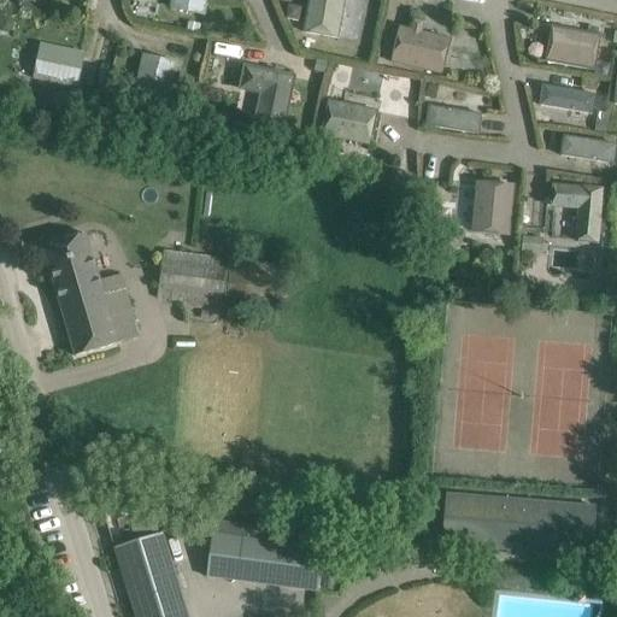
[(171,0),(170,7),(205,15),(207,0),(171,0)]
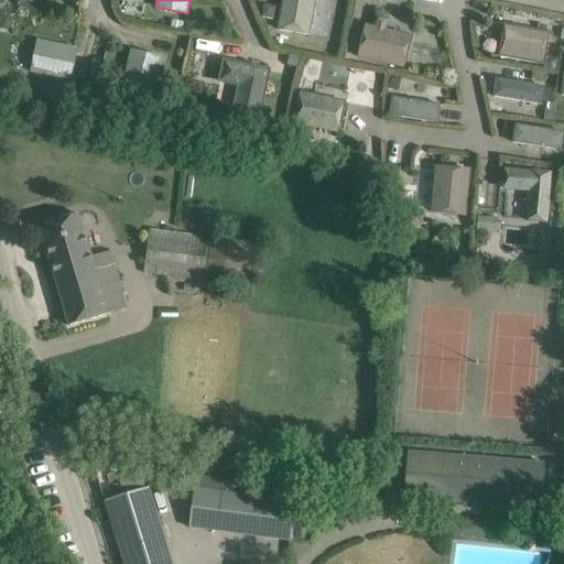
[(283,0),(278,30),(310,35),(315,0),(283,0)]
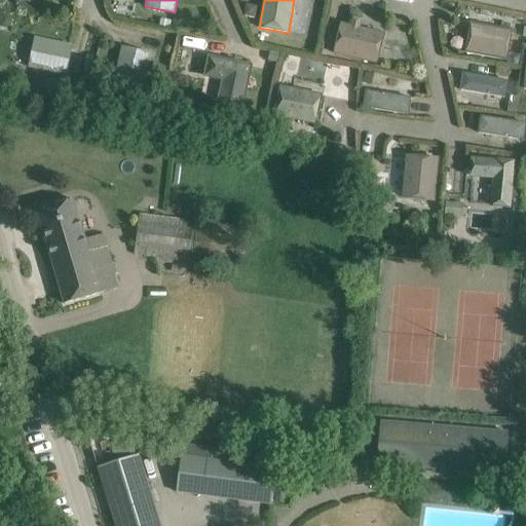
[(388,0),(388,8),(407,11),(408,0),(388,0)]
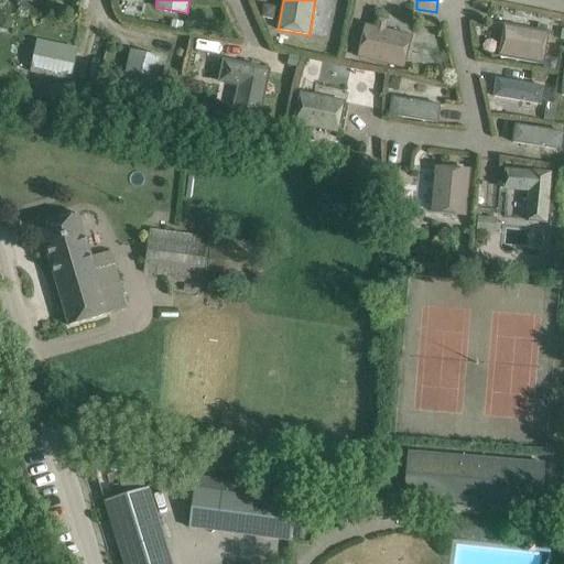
[(263,4),(262,17),(273,19),(275,7),(263,4)]
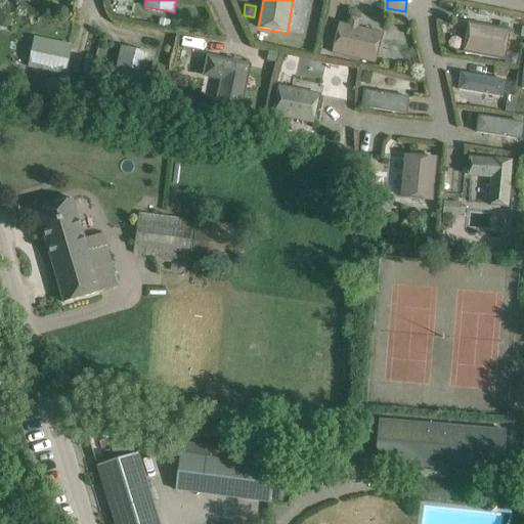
[(0,17),(0,23),(2,27),(7,28),(11,25),(12,19),(9,15),(4,14),(0,17)]
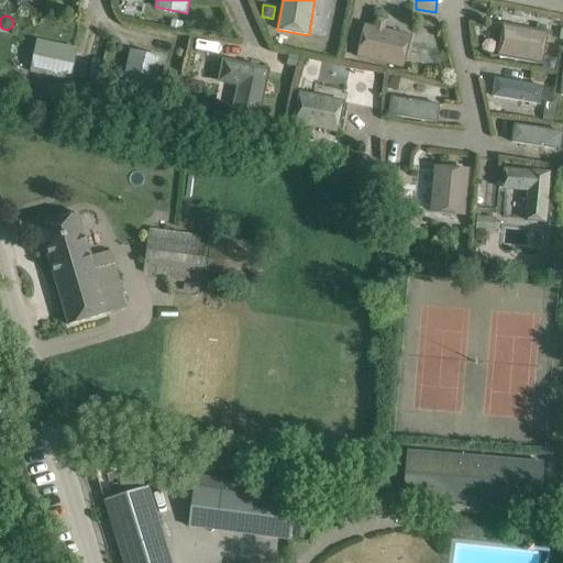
[(174,20),(173,26),(181,29),(183,22),(174,20)]
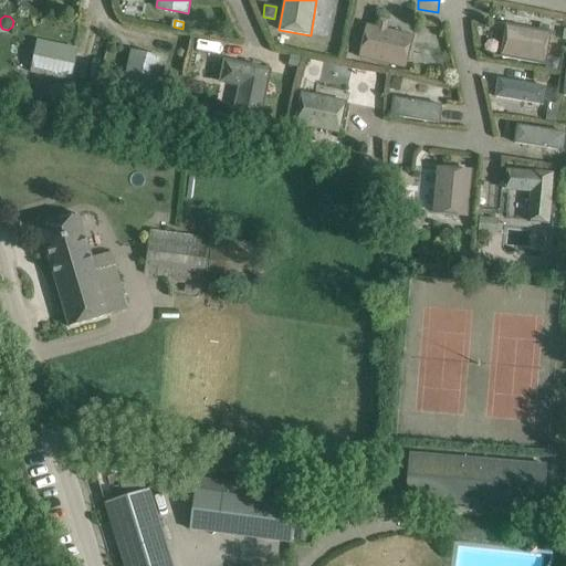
[(367,27),(359,58),(406,69),(413,37),(387,30),(367,25),(367,27)]
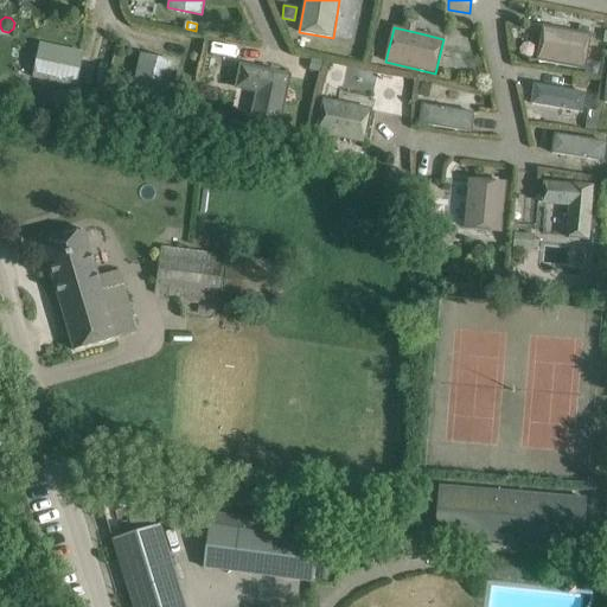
[(543,27),(537,61),(583,69),(589,36),(543,27)]
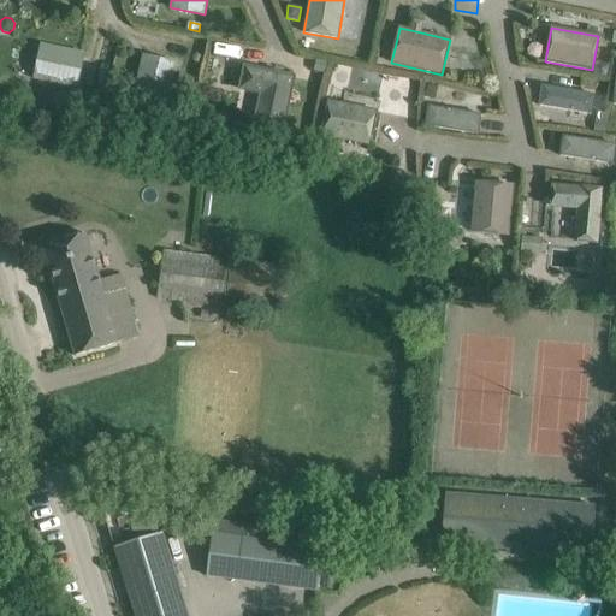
[(41,45),(34,80),(77,88),(84,53),(41,45)]
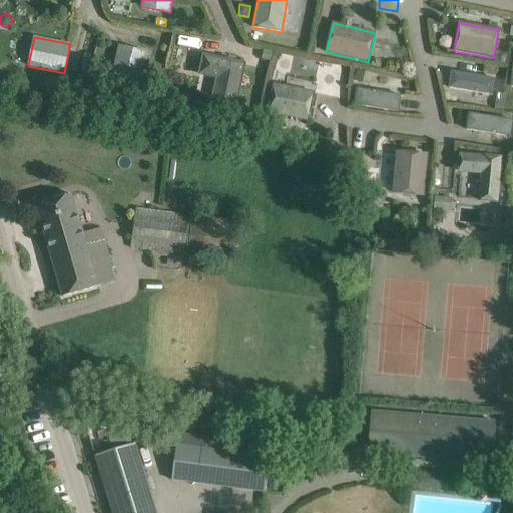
[(116,58),(112,78),(142,84),(148,51),(133,48),(131,61),(116,58)]
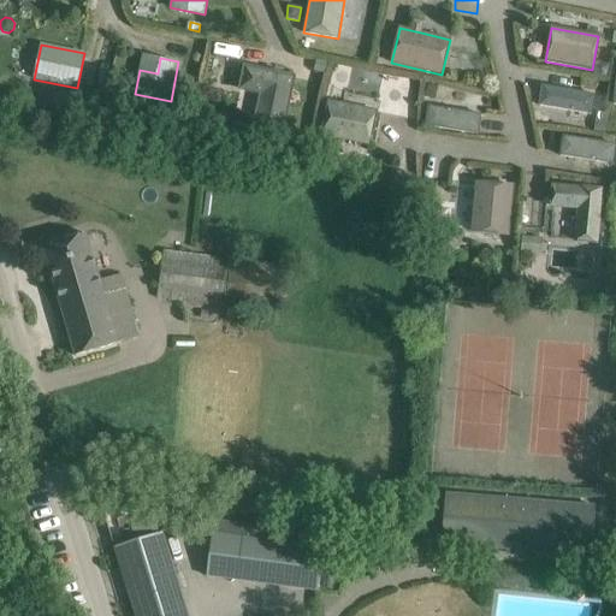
[(318,59),(315,69),(326,71),(327,60),(318,59)]
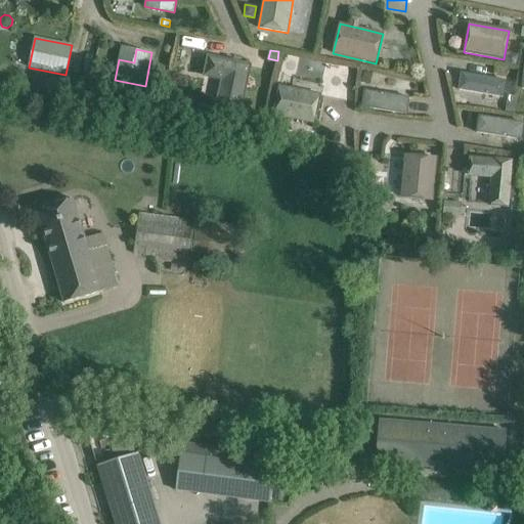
[(209,55),(205,75),(223,79),(218,98),(244,103),(252,64),(209,55)]
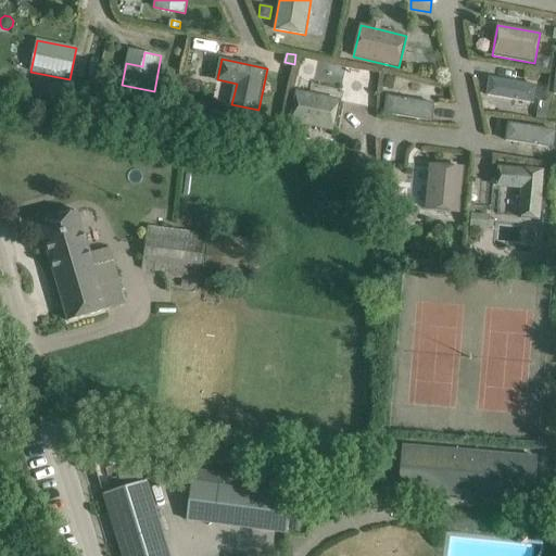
[(387,76),(384,88),(393,89),(395,77),(387,76)]
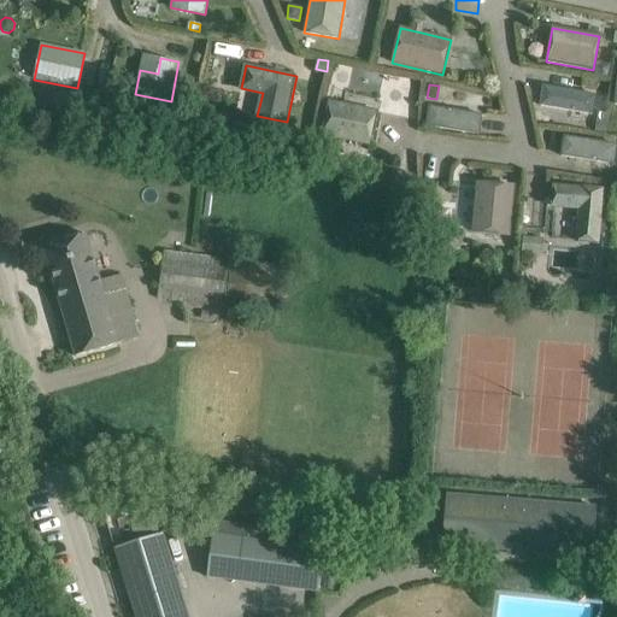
[(589,112),(592,90),(538,86),(536,107),(589,112)]
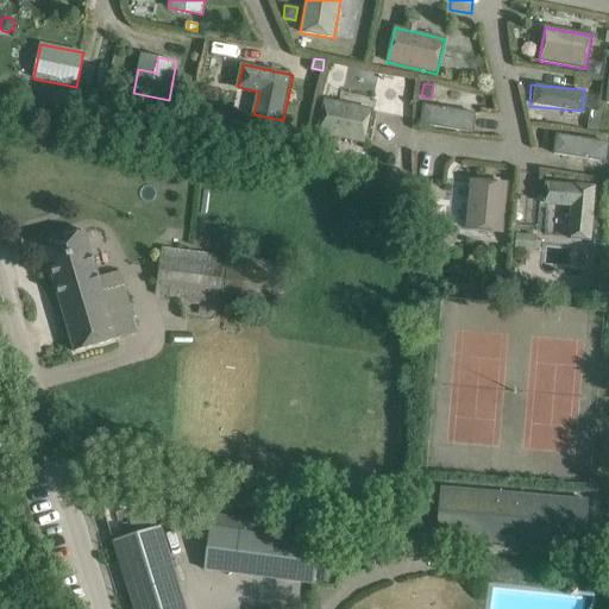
[(327,99),(319,133),(366,143),(374,110),(327,99)]
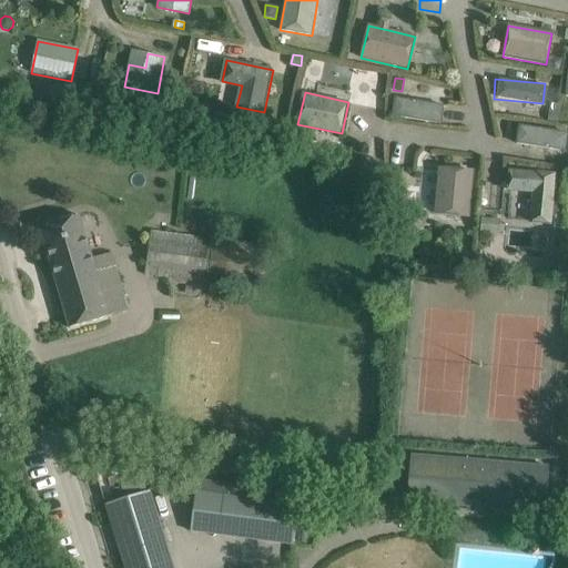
[(391,99),(391,118),(439,120),(439,101),(391,99)]
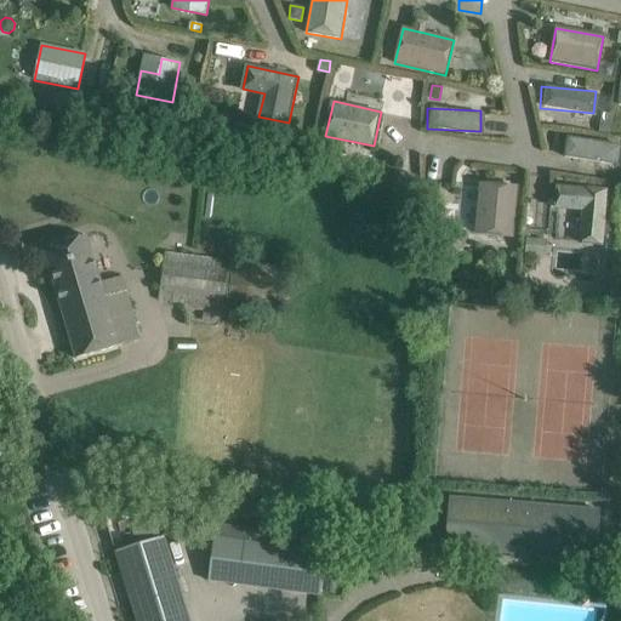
[(600,118),(598,131),(609,132),(610,119),(600,118)]
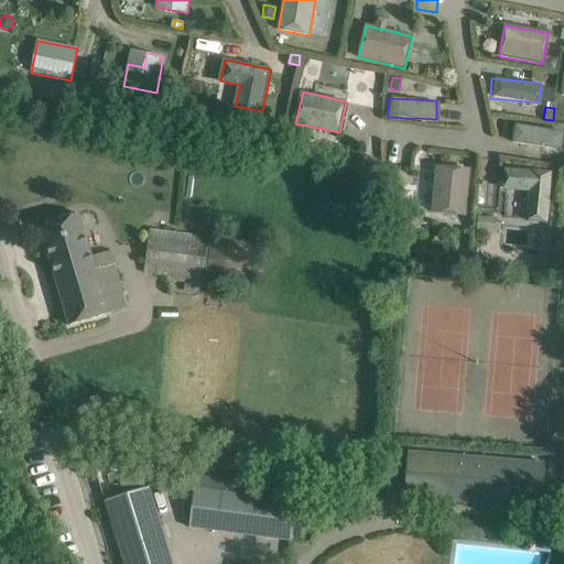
[(510,144),(559,148),(560,128),(511,125),(510,144)]
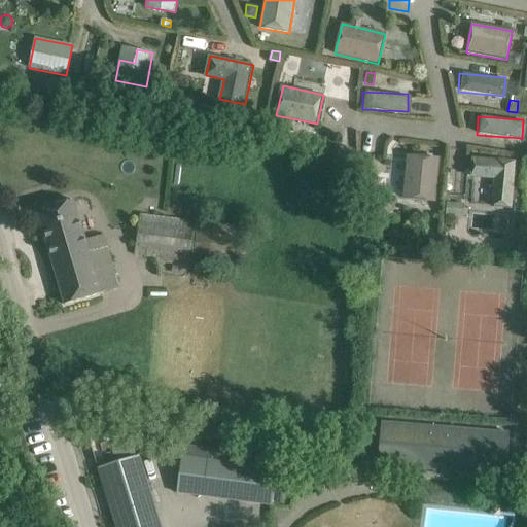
[(271,123),(268,139),(274,140),(279,136),(281,125),(271,123)]
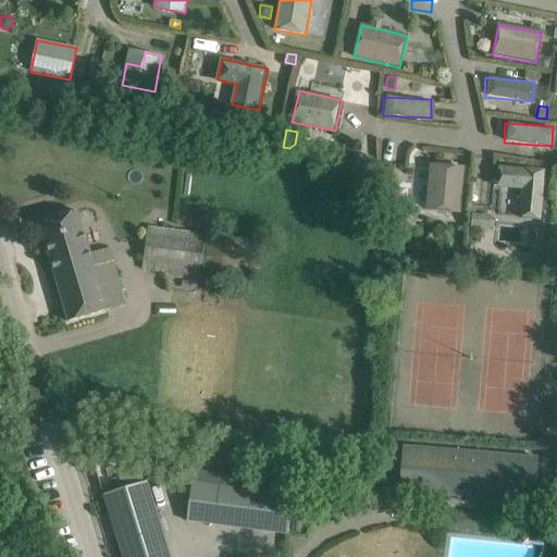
[(358,155),(356,166),(370,170),(372,158),(358,155)]
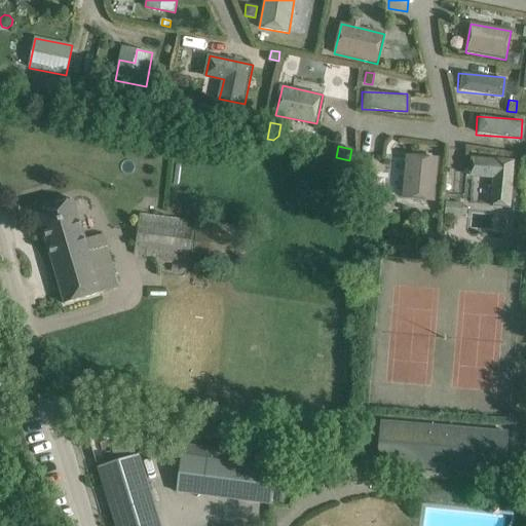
[(407,154),(403,197),(434,200),(438,157),(407,154)]
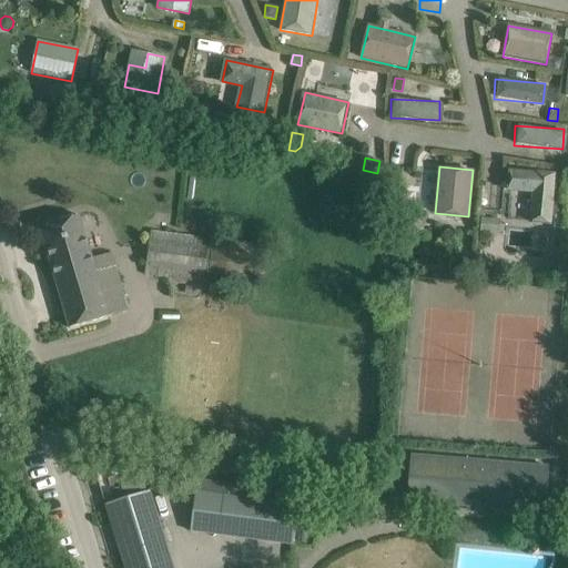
[(509,171),(508,190),(533,192),(529,222),(550,224),(551,215),(560,215),(561,203),(553,202),(556,175),(509,171)]
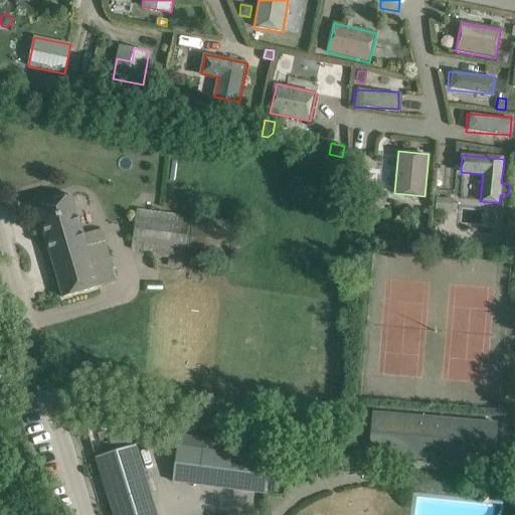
[(56,200),(36,206),(63,298),(83,292),(116,283),(104,239),(83,245),(80,232),(69,196),(56,200)]
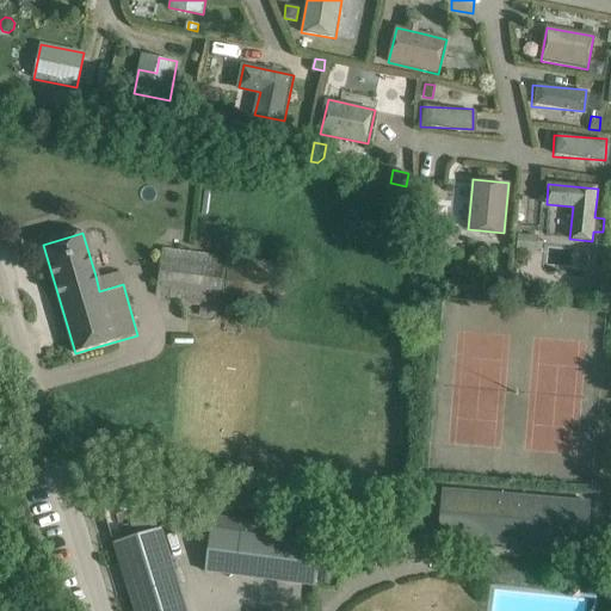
[(518,234),(517,248),(531,250),(532,235),(518,234)]
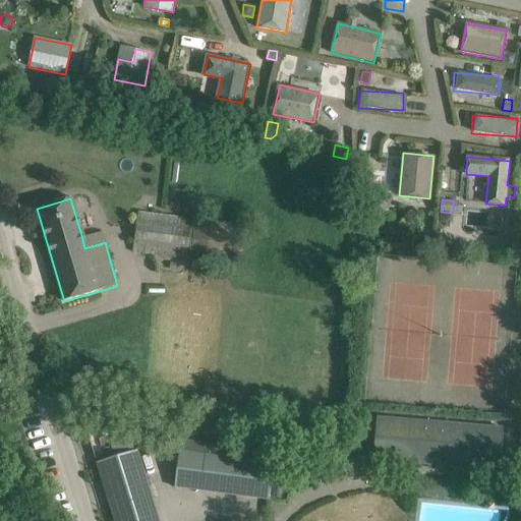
[(188,247),(231,253),(235,222),(217,220),(216,223),(140,212),(135,244),(134,250),(186,258),(188,247)]
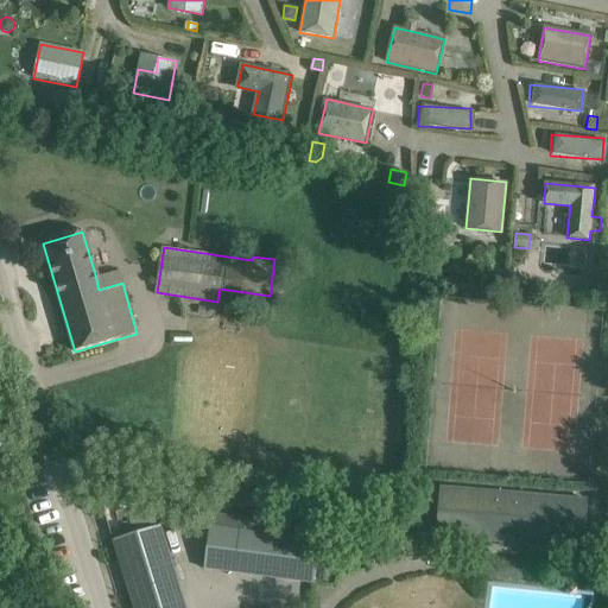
[(435,247),(422,254),(428,266),(441,260),(435,247)]
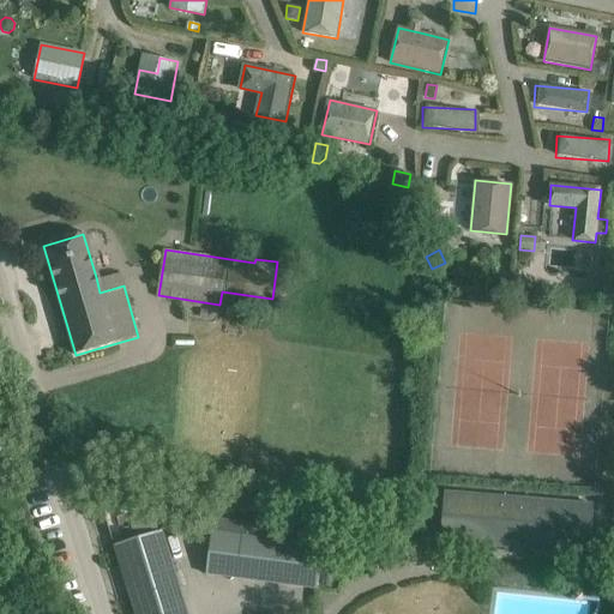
[(501,270),(494,277),(501,284),(509,277),(501,270)]
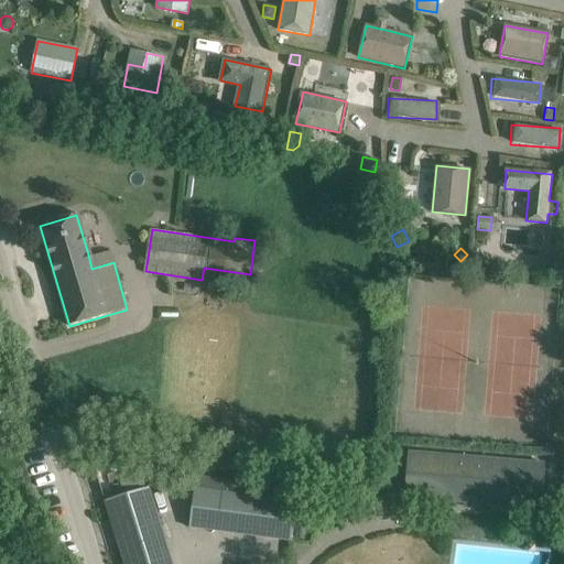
[(410,451),(404,498),(539,509),(543,462),(410,451)]
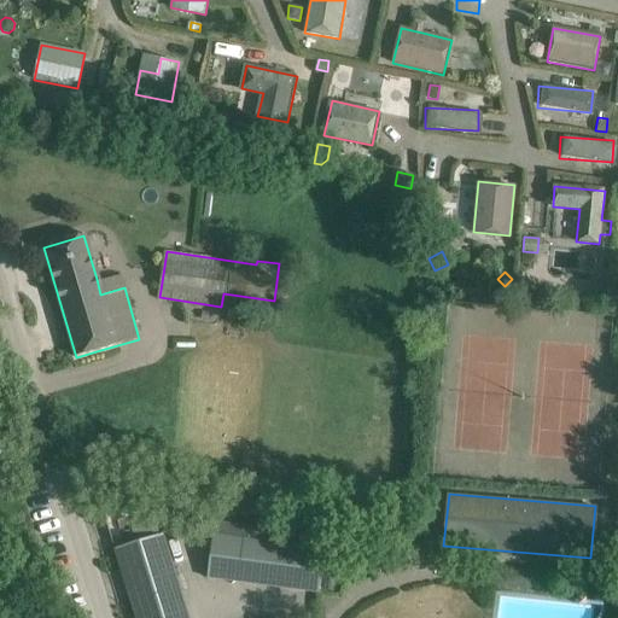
[(318,595),(324,551),(326,538),(303,536),(248,528),(215,524),(214,535),(207,579),(318,595)]
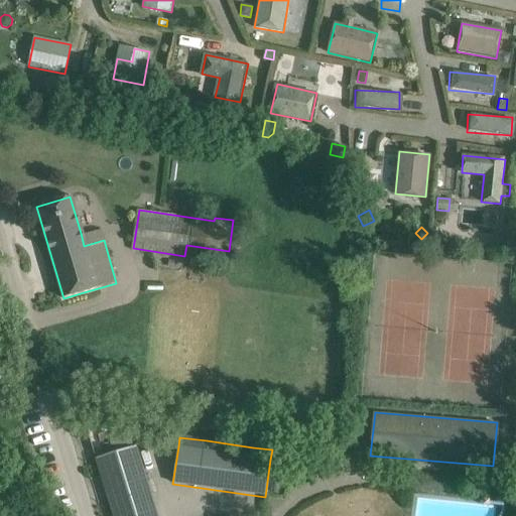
[(96,459),(113,515),(157,515),(136,446),(96,459)]
